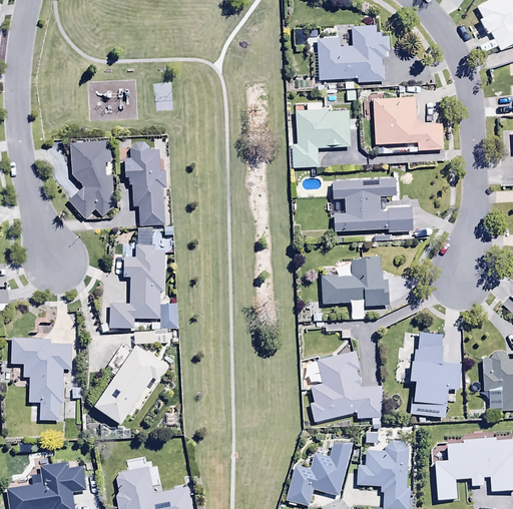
[(487,0),(476,6),(482,18),(480,19),(487,32),(490,31),(499,49),(512,41),(512,0),(487,0)]
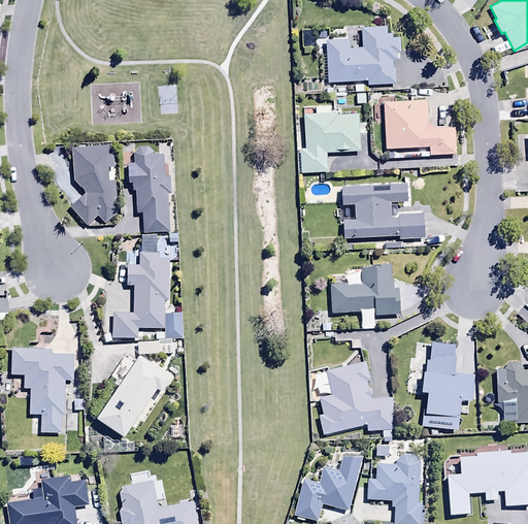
[(327,40),(329,82),(368,80),(368,84),(396,83),(395,66),(393,66),(392,60),(396,60),(396,53),(400,53),(399,37),(391,38),(391,34),(389,34),(389,26),(362,27),(363,47),(350,47),(349,39),(327,40)]
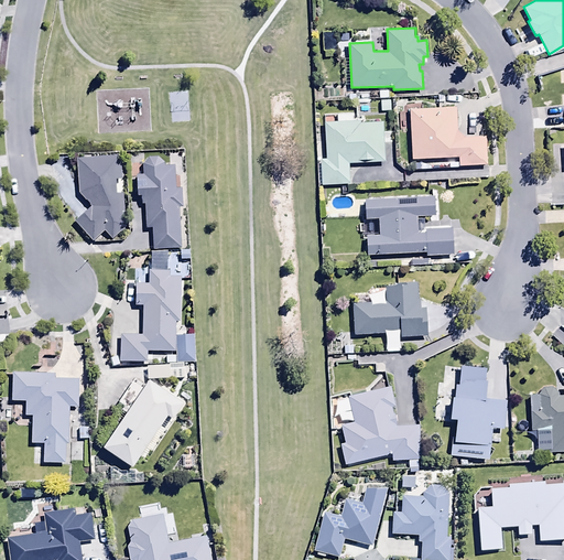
[(335,31),(323,32),(324,50),(325,49),(325,55),(336,54),(335,31)]
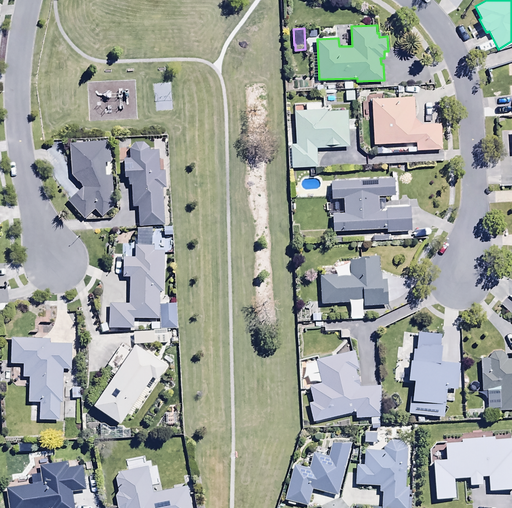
[(414,97),(372,98),(373,144),(416,143),(416,146),(408,146),(408,151),(442,150),(441,122),(422,122),(415,117),(414,97)]
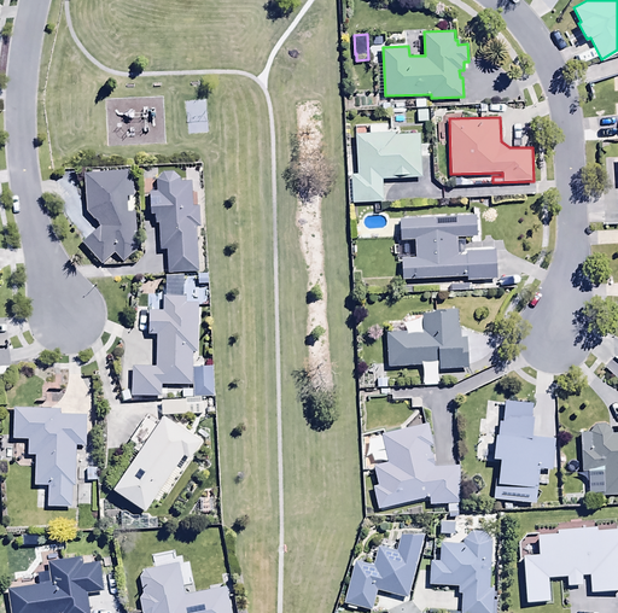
[(383,200),(383,179),(423,177),(421,132),(395,133),(395,130),(386,132),(386,123),(369,124),(369,133),(356,133),(357,174),(351,174),(351,202),(383,200)]
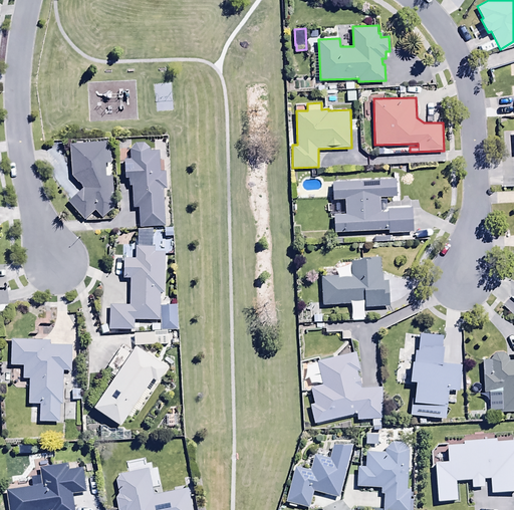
[(106,163),(112,163),(110,141),(70,144),(72,176),(83,188),(68,200),(83,219),(95,209),(102,218),(116,208),(113,176),(107,176),(106,163)]
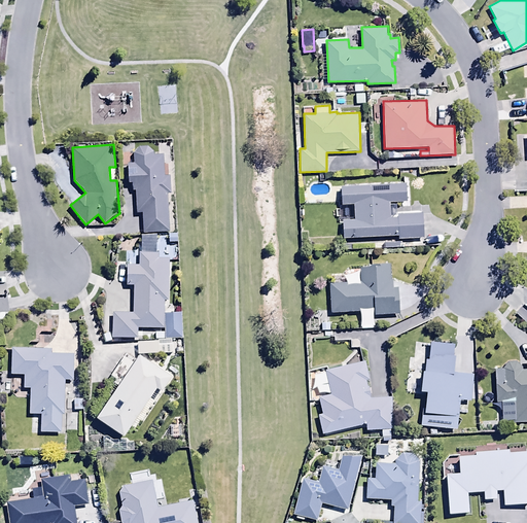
[(165,175),(164,153),(153,154),(153,150),(147,146),(139,147),(135,151),(135,163),(128,163),(129,184),(132,184),(133,189),(136,189),(137,212),(143,211),(144,232),(170,231),(168,192),(171,192),(171,174),(165,175)]
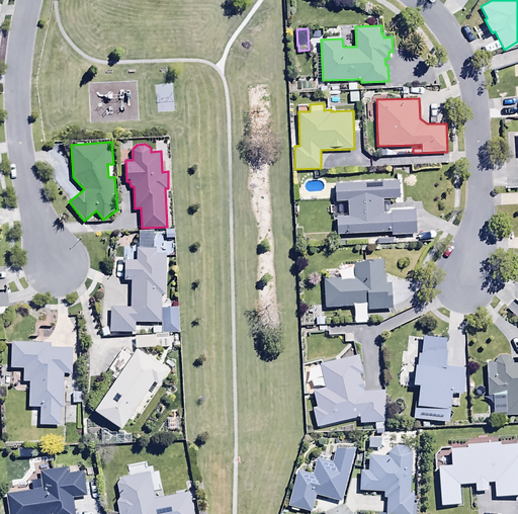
[(399,180),(335,183),(336,202),(348,201),(349,216),(337,216),(337,234),(393,232),(393,234),(418,233),(417,208),(391,209),(392,212),(383,212),(382,197),(400,197),(399,180)]
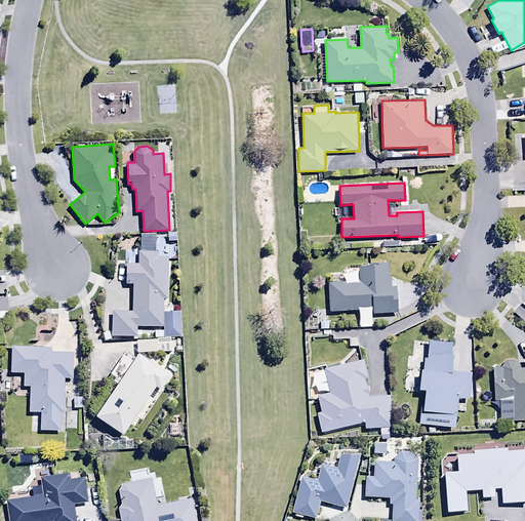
[(127,284),(132,284),(132,310),(113,310),(113,334),(137,335),(137,325),(164,325),(164,329),(155,328),(155,336),(182,336),(182,312),(163,311),(163,298),(168,298),(169,257),(157,257),(157,250),(155,250),(156,234),(139,234),(139,250),(137,250),(137,262),(127,262),(127,284)]
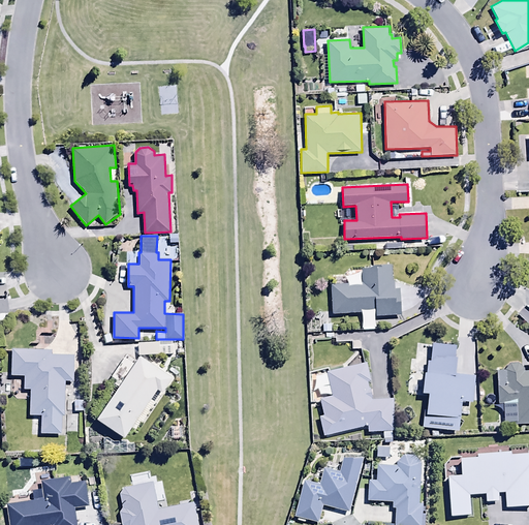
[(333,314),(374,311),(375,316),(402,314),(400,289),(394,289),(392,266),(361,268),(362,278),(347,279),(348,282),(345,282),(345,278),(333,279),(334,284),(331,284),(333,314)]
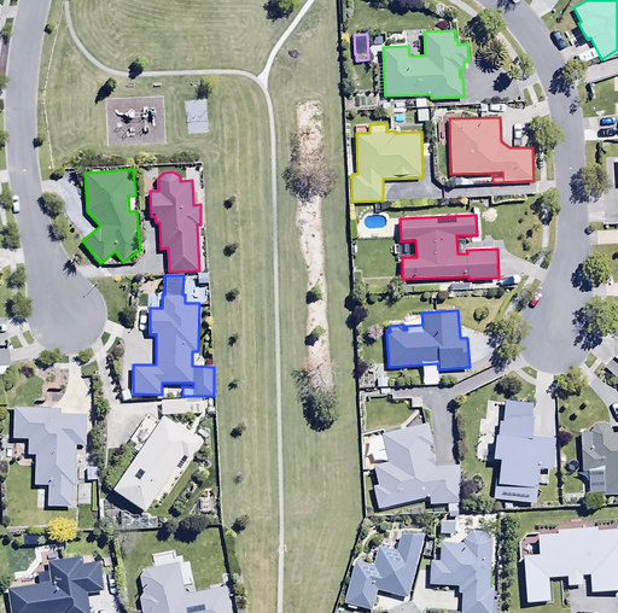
[(162,400),(162,414),(203,413),(202,398),(162,400)]
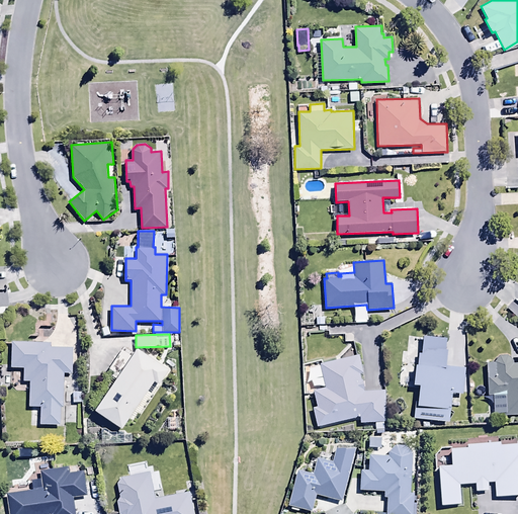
[(418,386),(414,417),(449,421),(452,392),(461,393),(464,368),(447,365),(448,351),(446,350),(448,339),(425,336),(423,352),(420,352),(418,365),(416,365),(414,386),(418,386)]
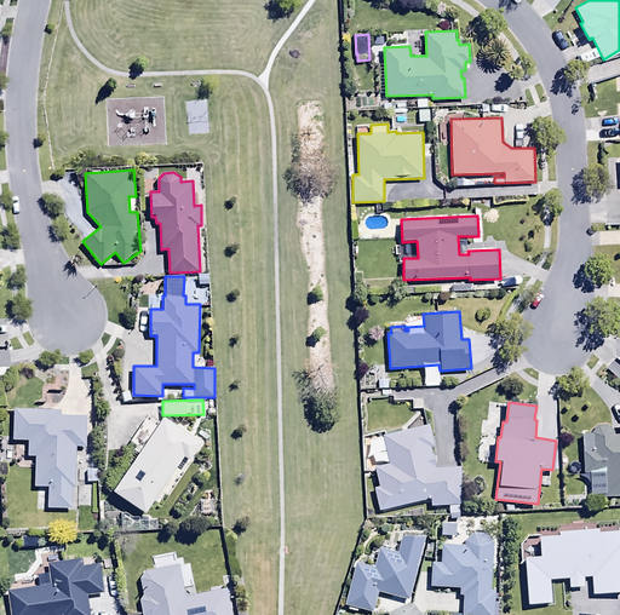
[(29,455),(36,455),(35,487),(50,487),(50,506),(72,506),(72,487),(76,487),(78,447),(85,447),(86,417),(61,417),(62,409),(15,409),(13,440),(29,440),(29,455)]
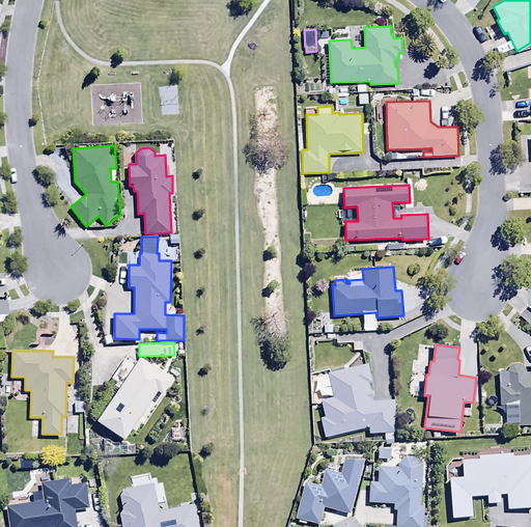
[(115,385),(120,388),(99,422),(127,440),(158,392),(164,396),(174,380),(141,358),(137,364),(127,358),(113,379),(117,382),(115,385)]
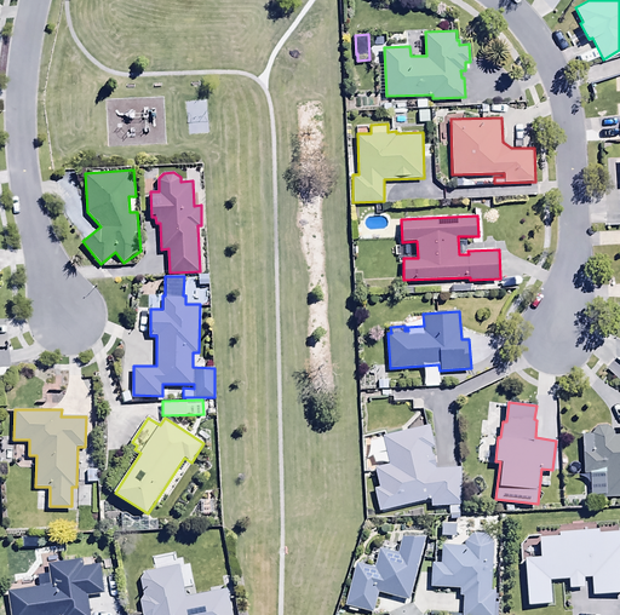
[(619,495),(619,423),(619,424),(619,435),(614,435),(614,430),(608,425),(597,425),(591,434),(584,434),(586,472),(592,472),(593,496),(619,495)]
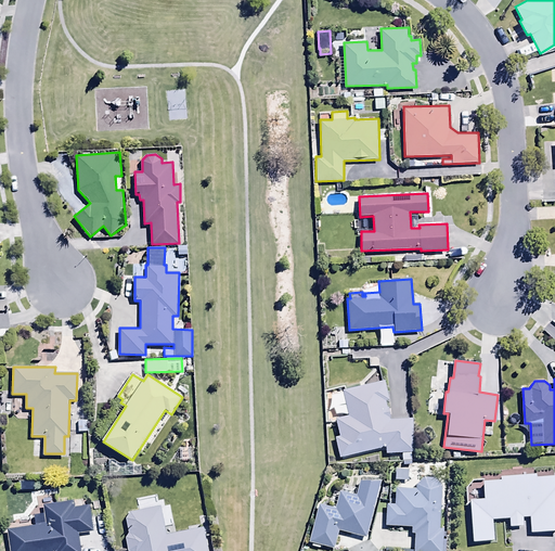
[(339,457),(385,445),(385,452),(401,451),(401,459),(411,459),(411,451),(413,451),(413,418),(389,419),(384,400),(389,399),(384,380),(344,391),(350,413),(335,418),(340,435),(334,437),(339,457)]
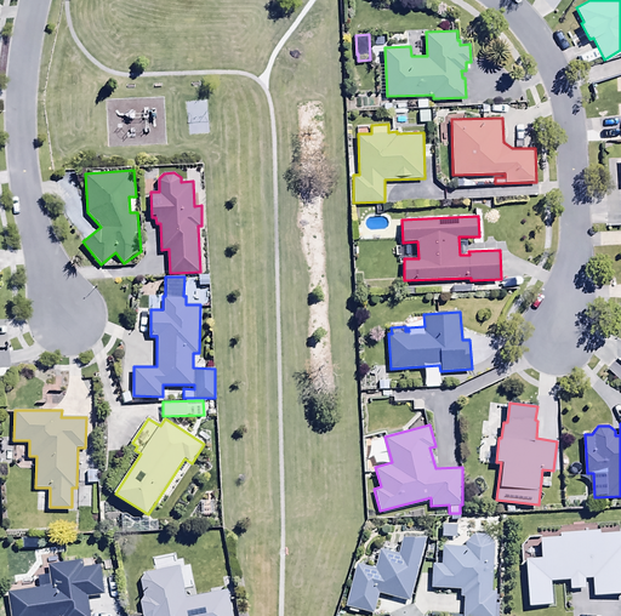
[(98,468),(86,468),(86,482),(98,482),(98,468)]
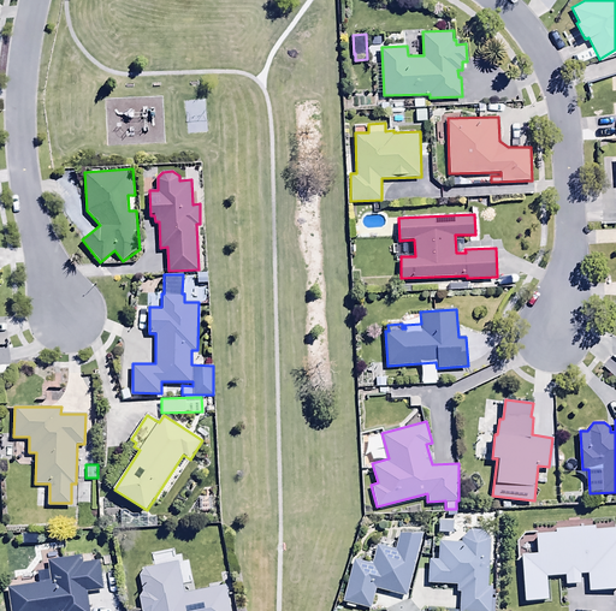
[(615,588),(615,528),(596,529),(596,526),(557,528),(557,534),(537,535),(538,552),(522,553),(525,599),(548,598),(546,575),(567,574),(567,583),(581,582),(580,573),(588,573),(590,589),(615,588)]
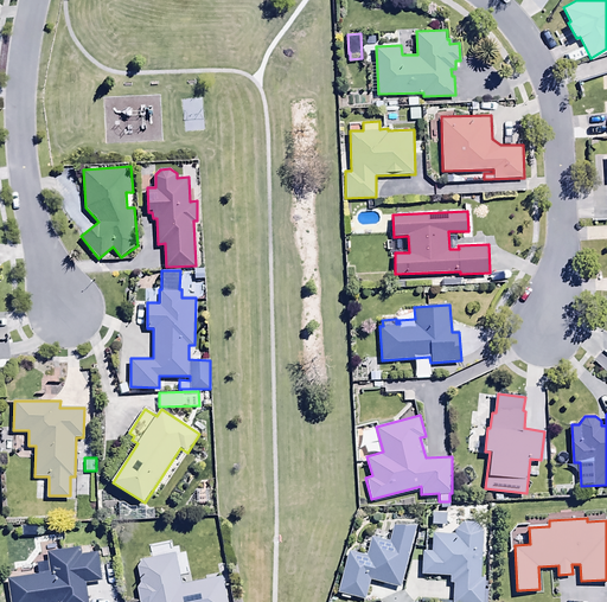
[(481,577),(484,529),(478,520),(464,520),(455,529),(455,533),(435,532),(434,550),(423,549),(422,574),(452,576),(452,582),(454,582),(453,601),(483,601),(485,577),(481,577)]
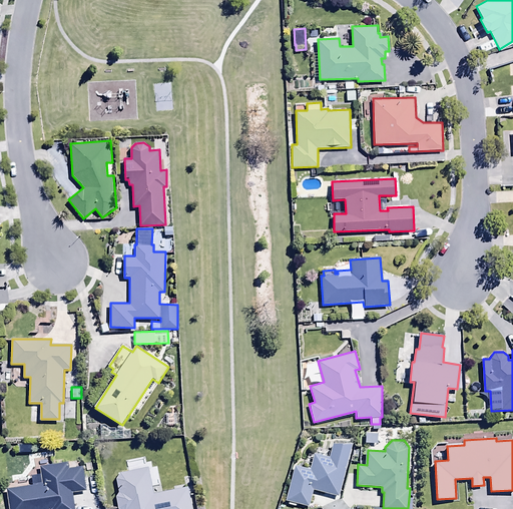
[(339,495),(353,444),(334,444),(330,457),(314,453),(310,468),(296,464),(286,500),(309,506),(314,488),(339,495)]
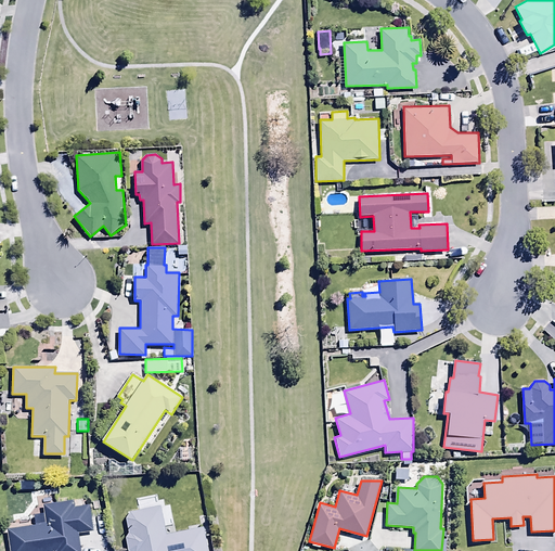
[(11,550),(80,550),(78,533),(93,530),(90,504),(74,507),(73,501),(43,505),(47,524),(8,529),(11,550)]
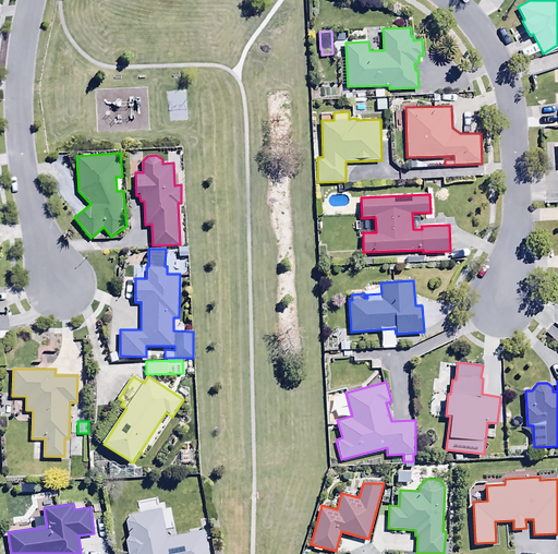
[(129,553),(128,553),(208,553),(203,529),(167,538),(160,507),(132,514),(126,520),(130,534),(126,539),(129,553)]
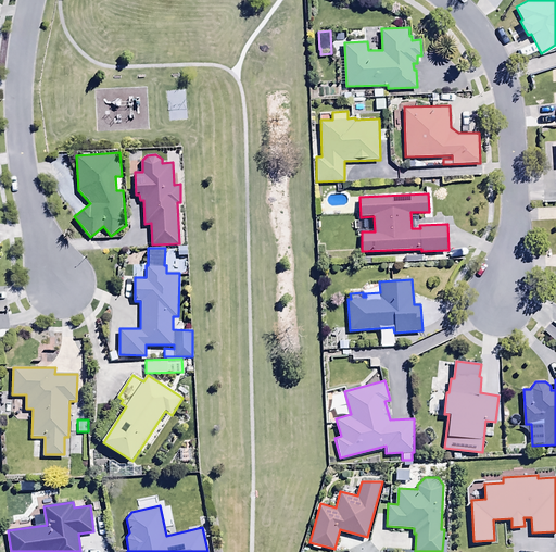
All buildings are outlined.
